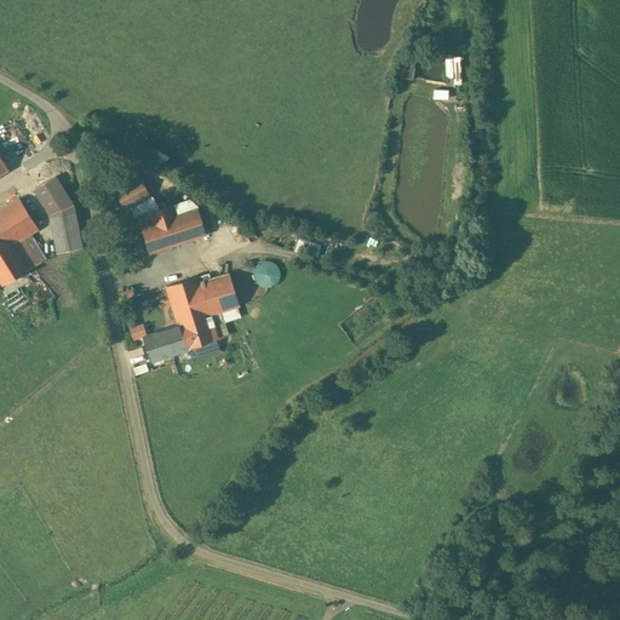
[(413,63),(403,63),(405,78),(414,76),(413,63)]
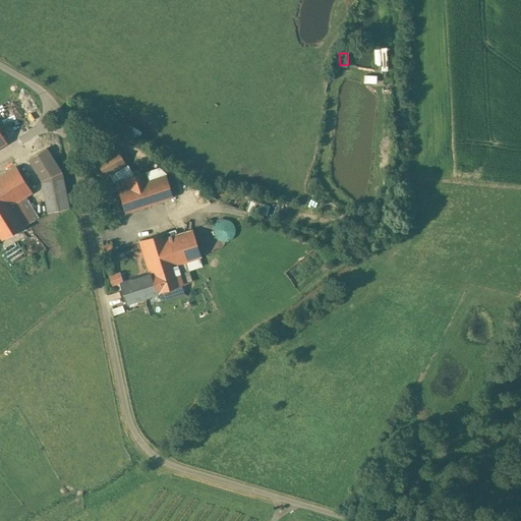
[(364,74),(364,82),(377,82),(377,74),(364,74)]
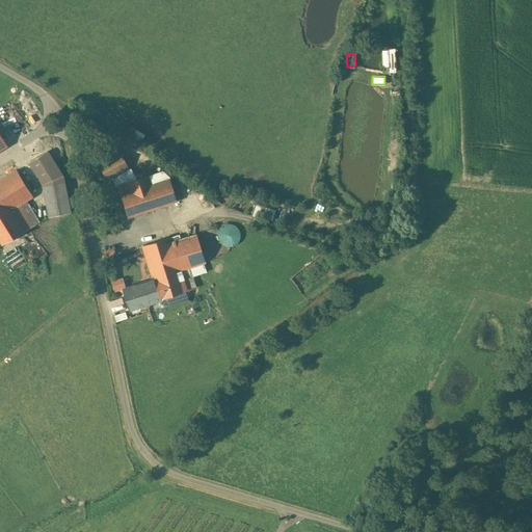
[(136,128),(129,140),(138,145),(145,133),(136,128)]
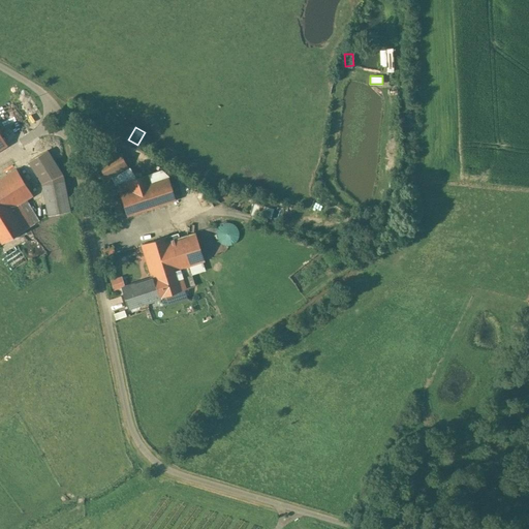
[(47,151),(25,164),(35,180),(57,166),(47,151)]
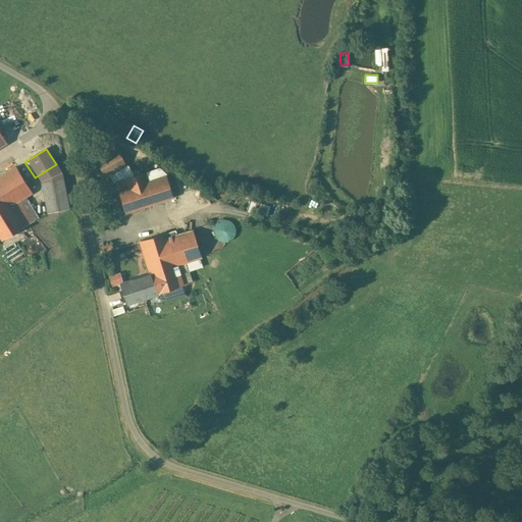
[(126,166),(117,150),(96,162),(105,178),(126,166)]
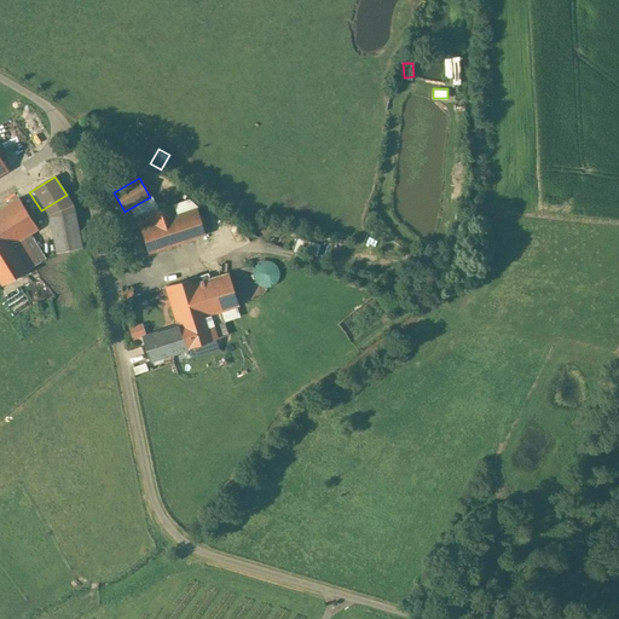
[(19,198),(0,209),(0,282),(3,285),(39,264),(27,244),(28,243),(24,238),(38,230),(19,198)]
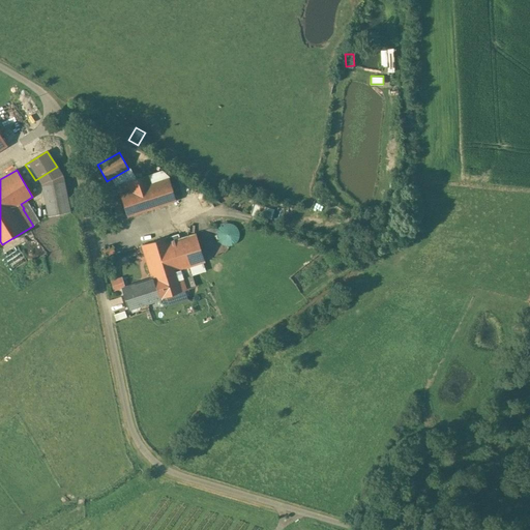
[(151,184),(148,175),(126,182),(129,192),(120,195),(127,216),(175,201),(169,179),(151,184)]
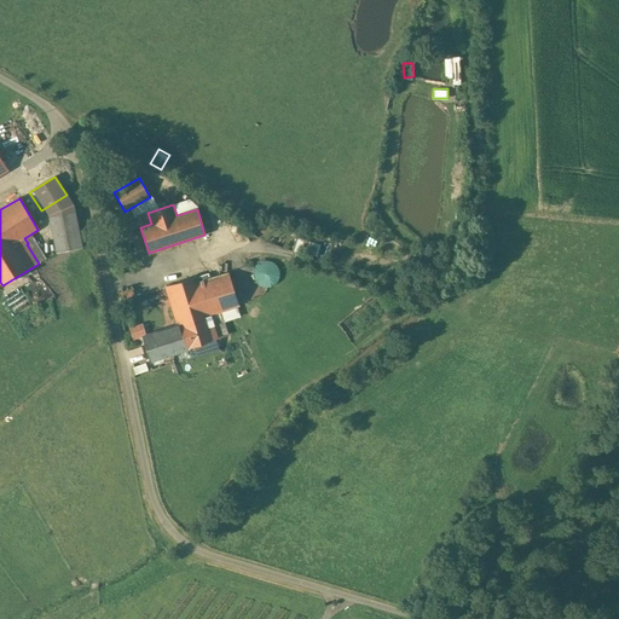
[(74,212),(50,217),(57,253),(81,248),(74,212)]
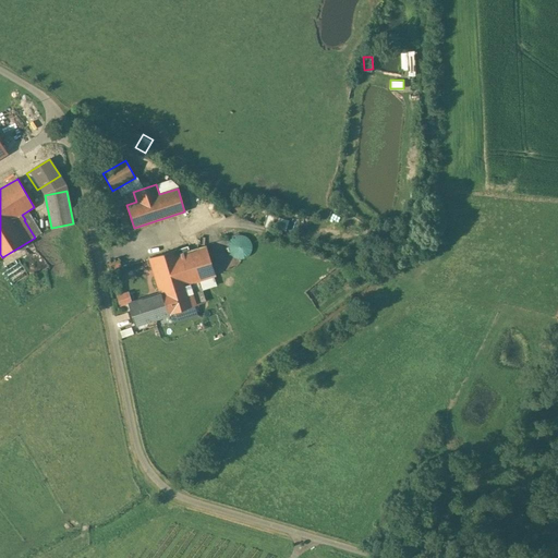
[(244,238),(238,237),(232,240),(228,245),(228,252),(231,257),(237,261),(243,261),(249,258),(252,253),(252,246),(250,241),(244,238)]
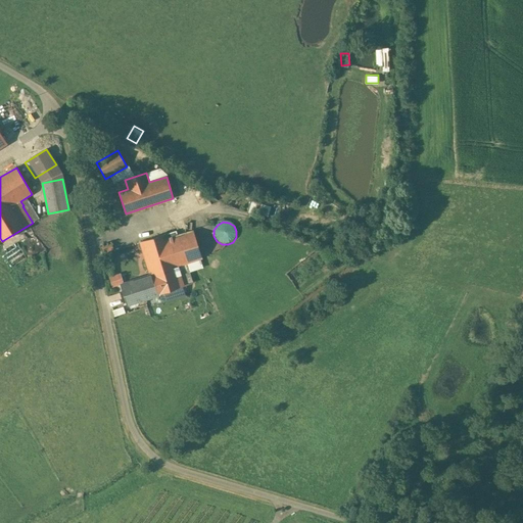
[(140,242),(149,276),(187,263),(202,257),(193,230),(178,235),(176,231),(140,242)]
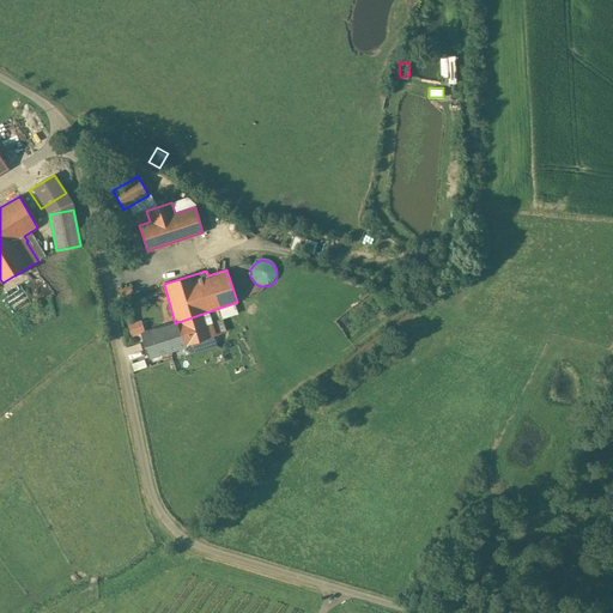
[(131,286),(117,290),(119,297),(133,293),(131,286)]
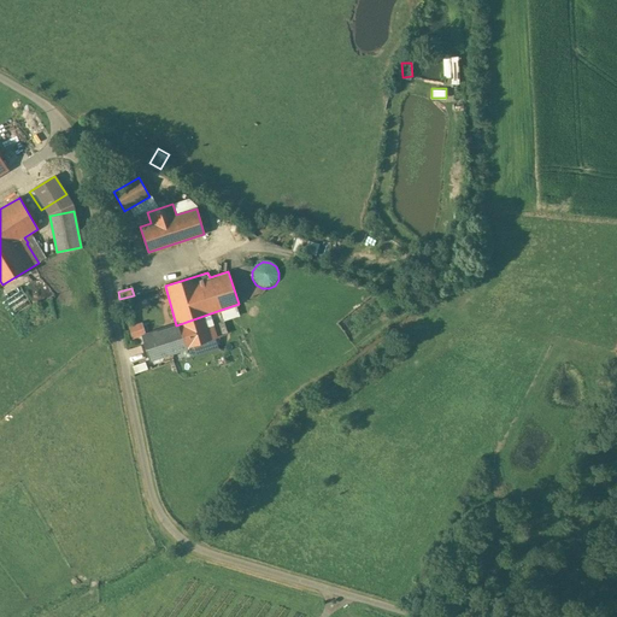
[(228,333),(221,310),(176,325),(144,336),(150,359),(228,333)]
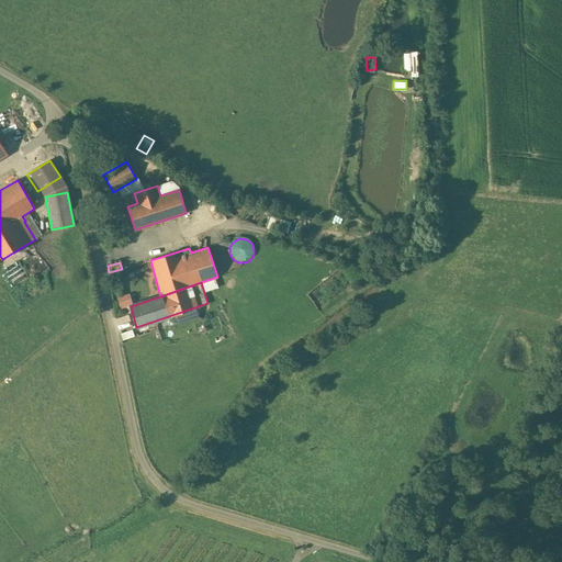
[(133,327),(121,332),(123,339),(135,335),(133,327)]
